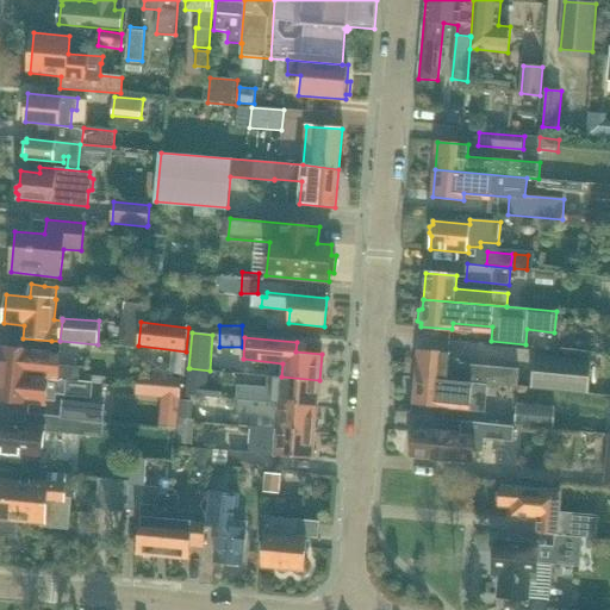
[(60,365),(61,346),(24,342),(23,349),(1,347),(0,353),(0,373),(79,381),(81,367),(60,365)]
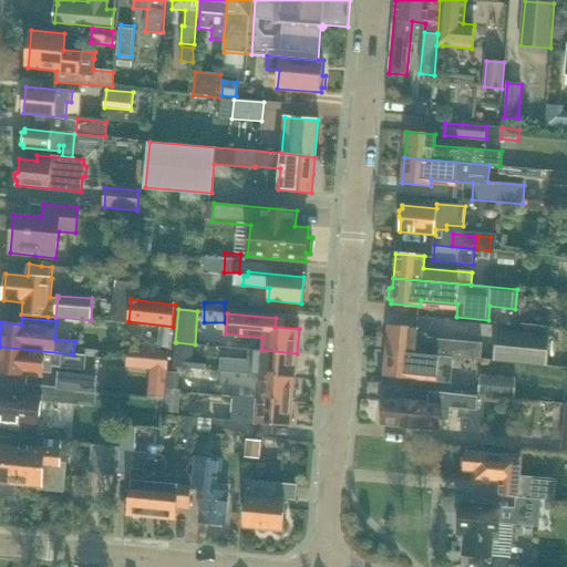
[(418,328),(389,326),(387,351),(426,354),(439,356),(456,358),(481,359),(482,344),(416,338),(418,328)]
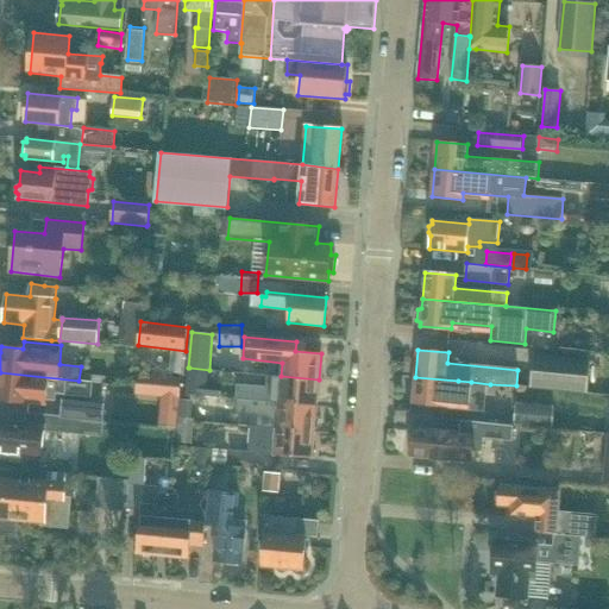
[(588,393),(591,360),(534,356),(531,387),(588,393)]
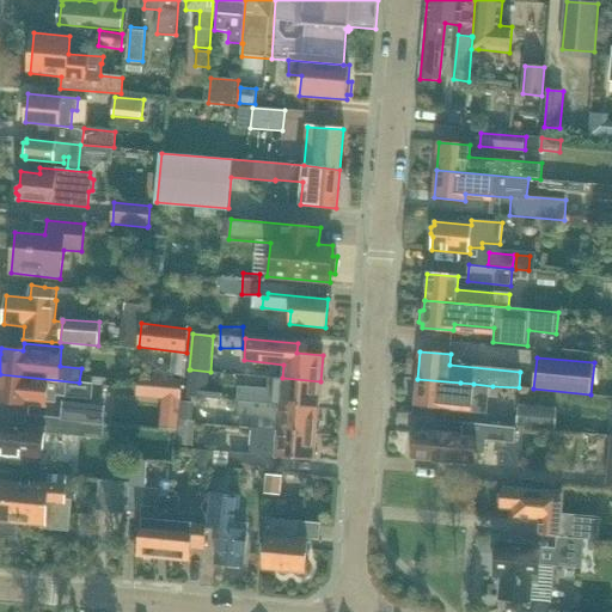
[(207,398),(210,372),(190,369),(189,369),(185,396),(188,396),(203,397),(206,398),(207,398)]
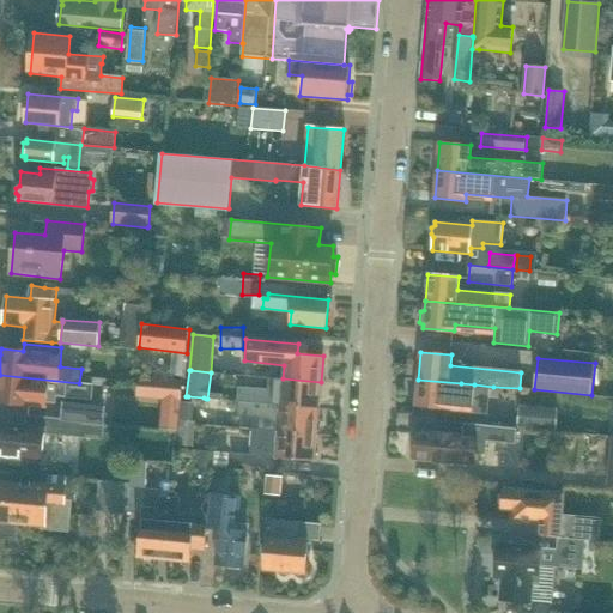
[(93,386),(79,383),(0,375),(0,401),(47,407),(47,402),(56,404),(58,396),(91,400),(93,386)]
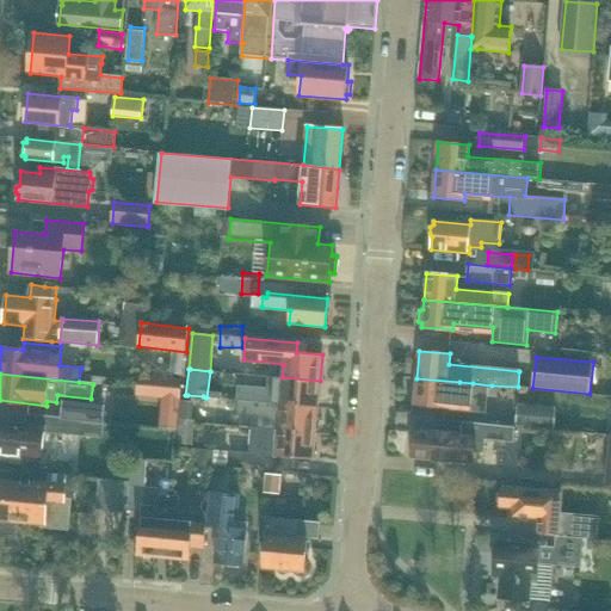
[(183,380),(158,377),(155,402),(180,405),(183,380)]
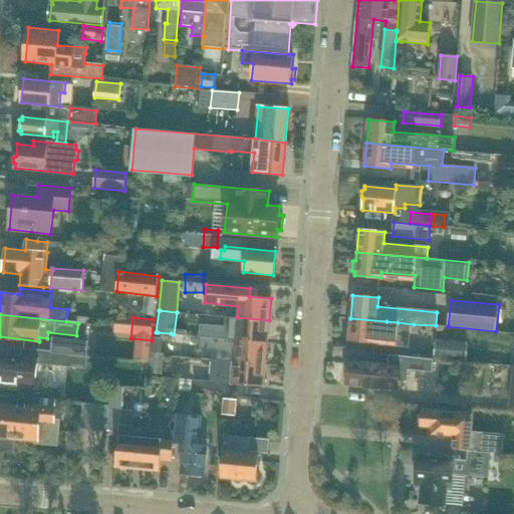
[(269,320),(237,317),(231,317),(231,328),(202,326),(201,336),(267,342),(269,320)]
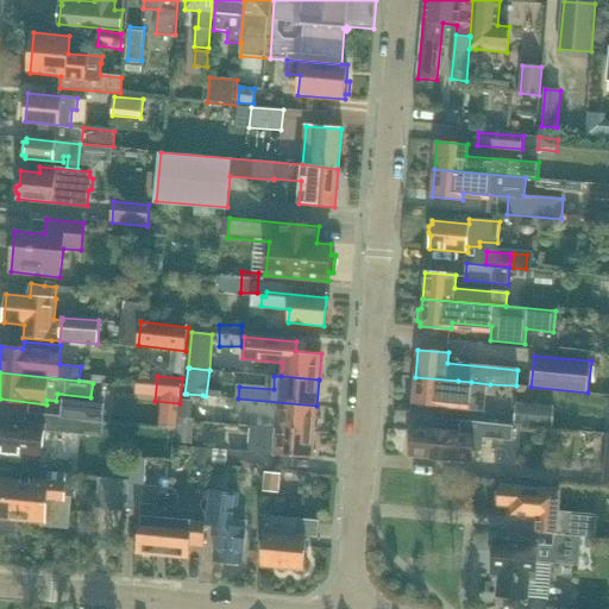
[(458,381),(415,377),(413,405),(484,410),(485,394),(487,383),(471,382),(458,381)]
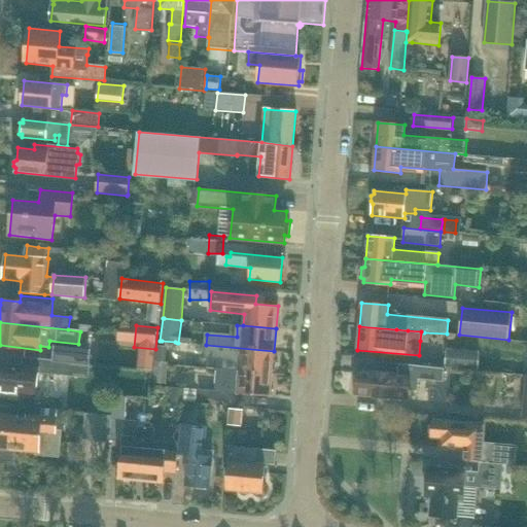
[(274,361),(274,351),(206,345),(205,357),(231,359),(230,371),(240,371),(272,374),(273,370),(275,369),(275,362),(274,361)]
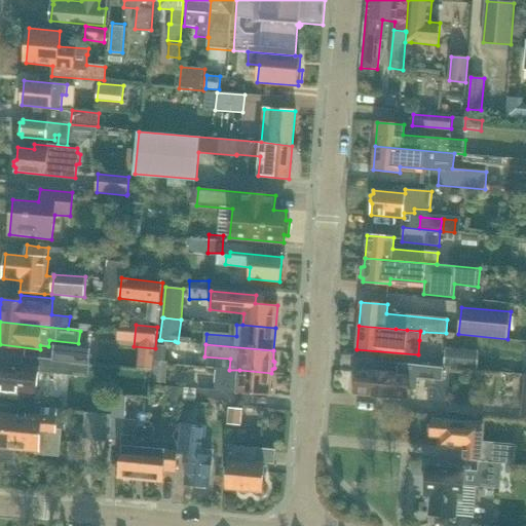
[(88,365),(89,349),(53,345),(52,360),(52,361),(88,365)]
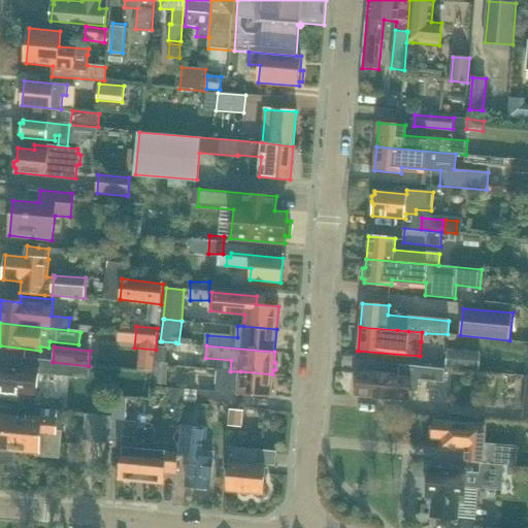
[(89,366),(53,362),(40,361),(40,360),(25,359),(24,367),(0,364),(0,393),(10,395),(10,399),(23,400),(23,396),(36,397),(37,397),(39,373),(88,378),(89,366)]
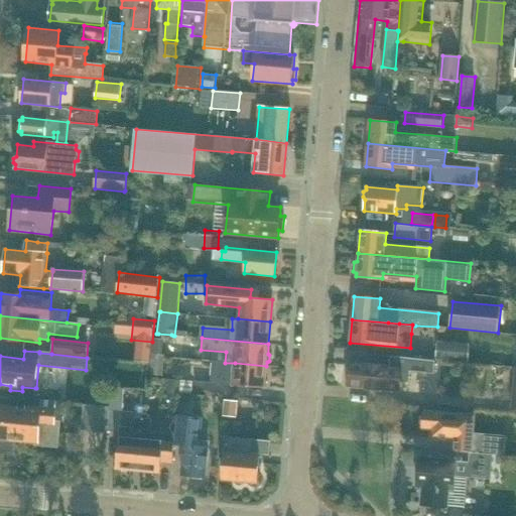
[(162,376),(164,357),(151,356),(149,375),(162,376)]
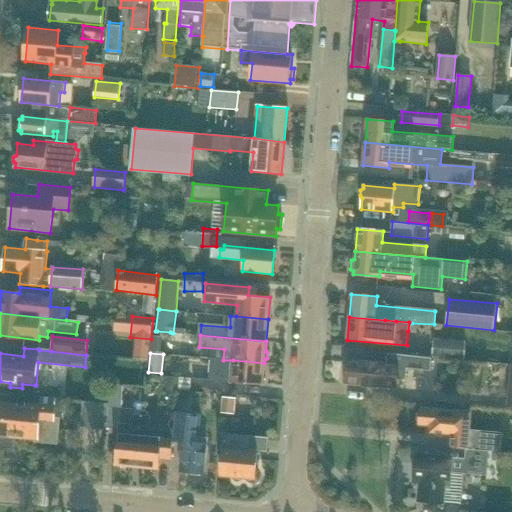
[(432,370),(433,357),(399,354),(398,364),(347,360),(346,371),(344,373),(343,378),(345,381),(345,384),(397,388),(399,367),(432,370)]
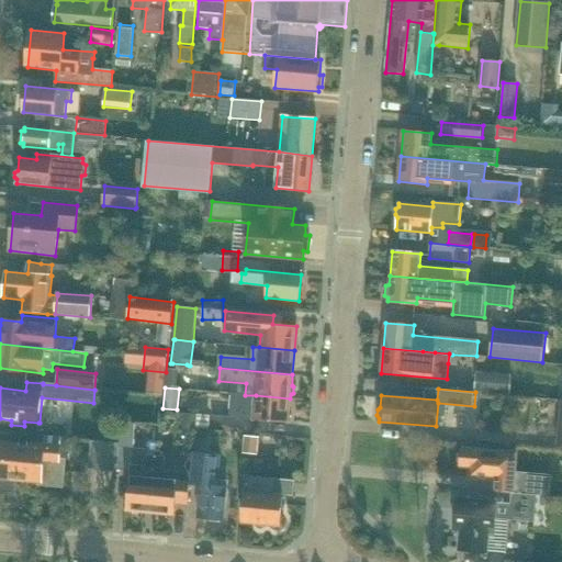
[(245,395),(243,394),(232,393),(229,416),(254,418),(254,419),(288,423),(290,398),(256,395),(245,395)]
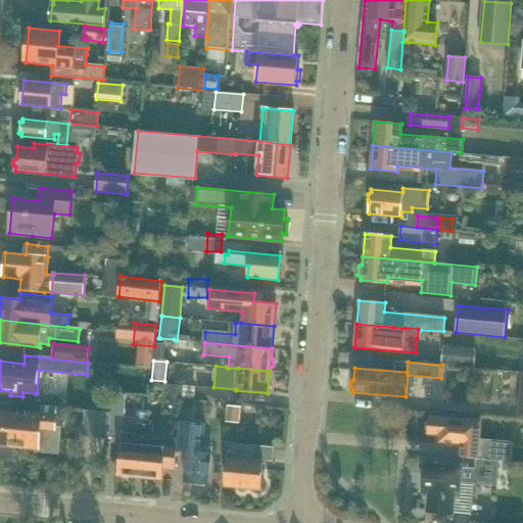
[(124,417),(127,394),(127,393),(113,392),(111,412),(111,415),(124,417)]
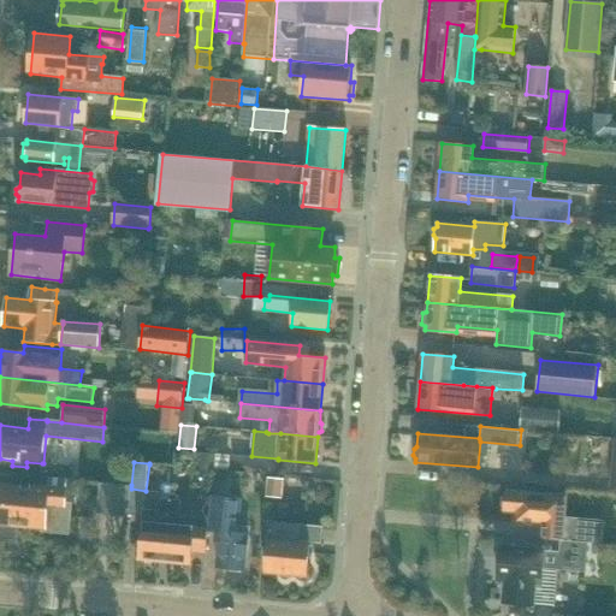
[(65,504),(67,479),(49,477),(49,489),(30,486),(30,490),(0,486),(0,537),(15,539),(17,523),(45,526),(45,531),(69,533),(71,505),(65,504)]
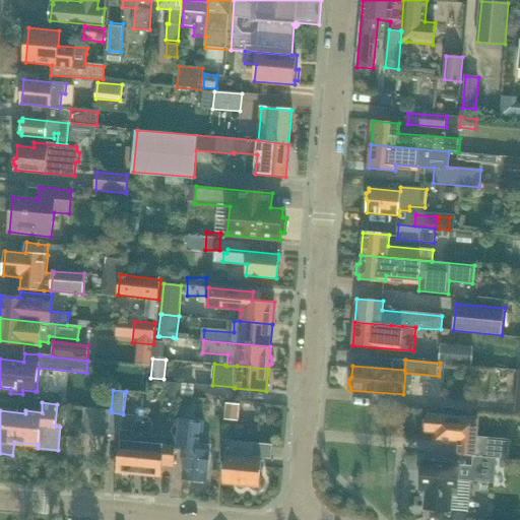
[(238,420),(240,404),(228,403),(225,419),(238,420)]
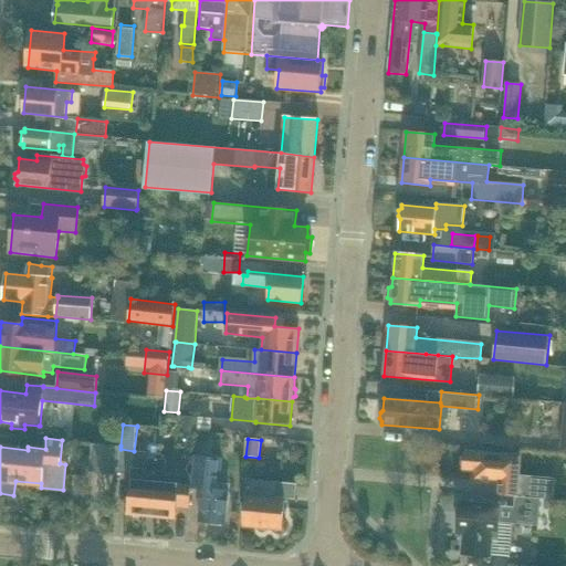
[(117,473),(119,447),(93,444),(91,471),(117,473)]
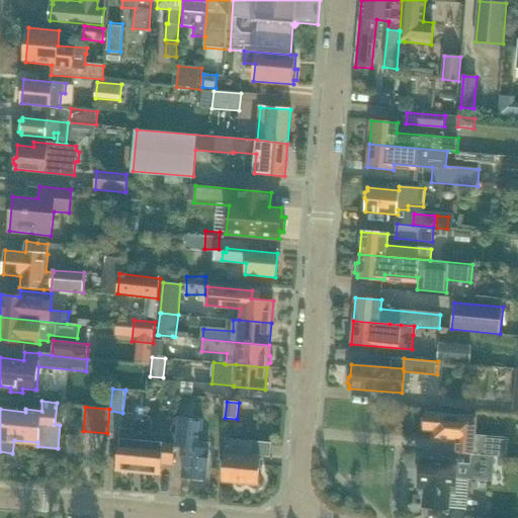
[(151,433),(153,413),(145,412),(144,420),(139,473),(161,476),(162,464),(173,465),(176,435),(151,433)]
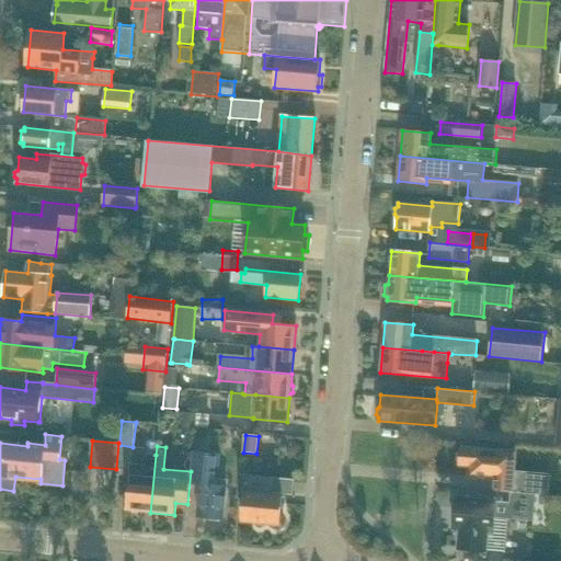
[(514,471),(515,453),(461,447),(461,450),(458,453),(457,460),(460,462),(459,466),(469,467),(468,477),(492,479),(491,491),(511,492),(535,494),(549,495),(551,474),(514,471)]
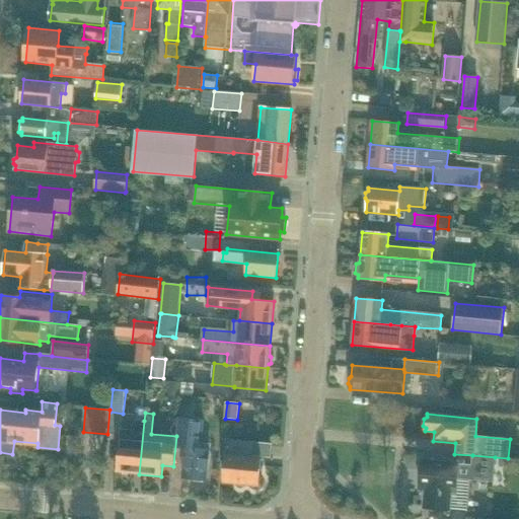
[(139,474),(144,421),(137,420),(135,431),(131,431),(130,441),(120,440),(117,471),(139,474)]
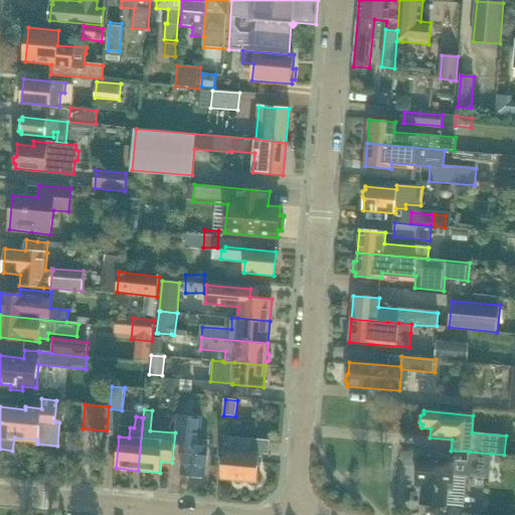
[(196,440),(199,418),(177,416),(175,438),(187,439),(186,445),(184,445),(181,475),(205,477),(208,447),(199,446),(200,440),(196,440)]
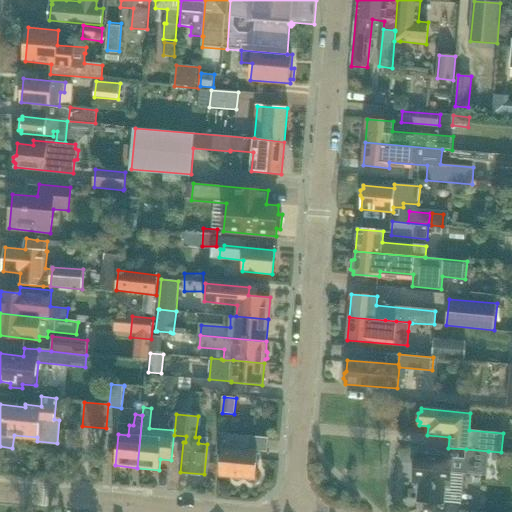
[(249,452),(250,436),(227,434),(226,449),(224,449),(221,476),(254,479),(257,452),(249,452)]
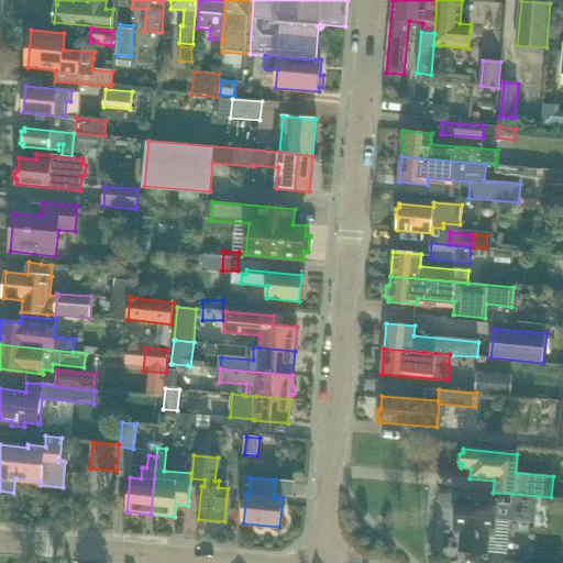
[(534,521),(537,496),(512,494),(511,505),(498,504),(498,503),(459,499),(457,514),(454,516),(454,525),(456,527),(455,530),(461,531),(460,551),(487,553),(488,553),(488,552),(507,553),(508,538),(509,525),(518,526),(518,520),(534,521)]
